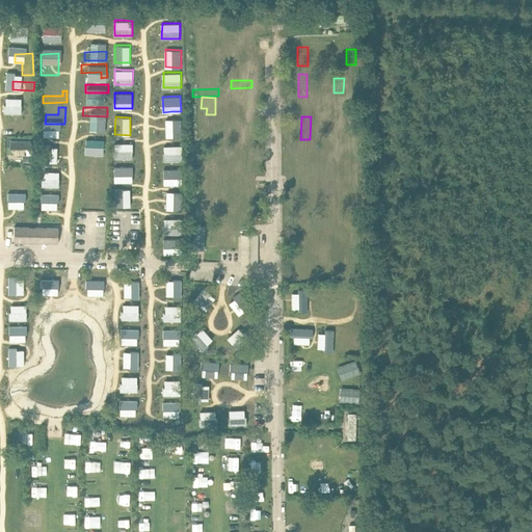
[(335,117),(334,128),(342,128),(342,118),(335,117)]
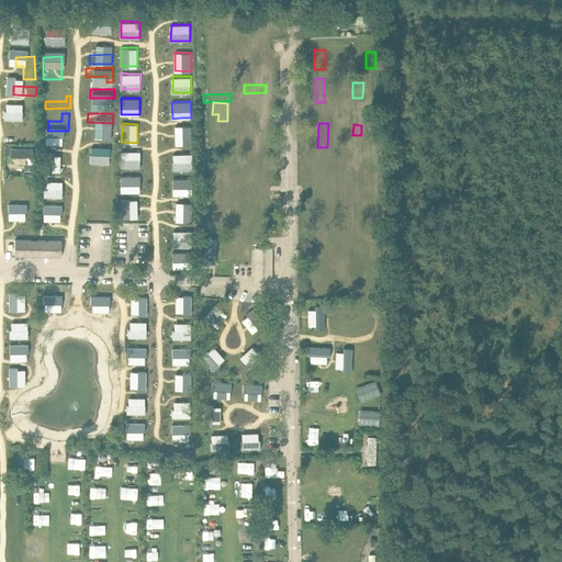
[(192,144),(191,125),(175,125),(176,135),(176,144),(192,144)]
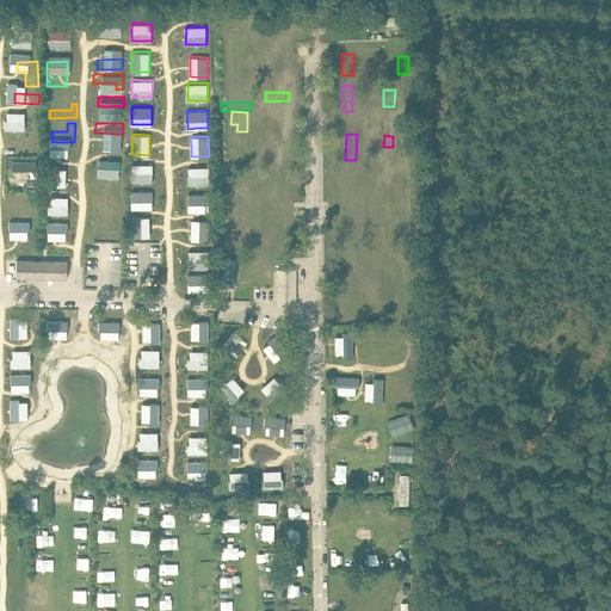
[(96,156),(123,158),(123,148),(96,147),(96,156)]
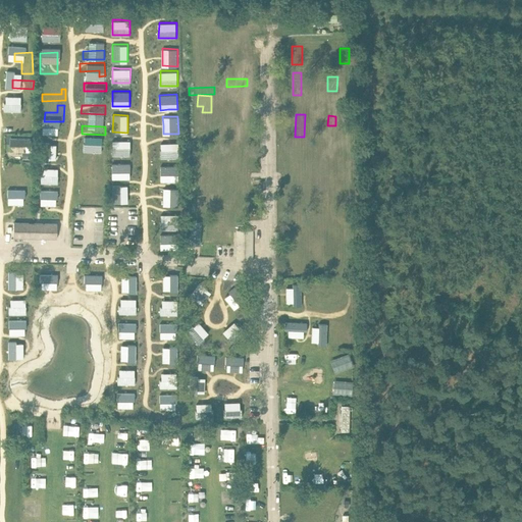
[(306,137),(331,138),(331,129),(307,128),(306,137)]
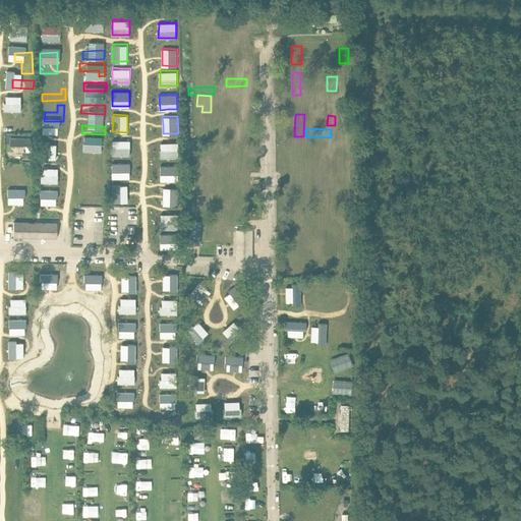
[(293,137),(293,129),(280,129),(279,136),(293,137)]
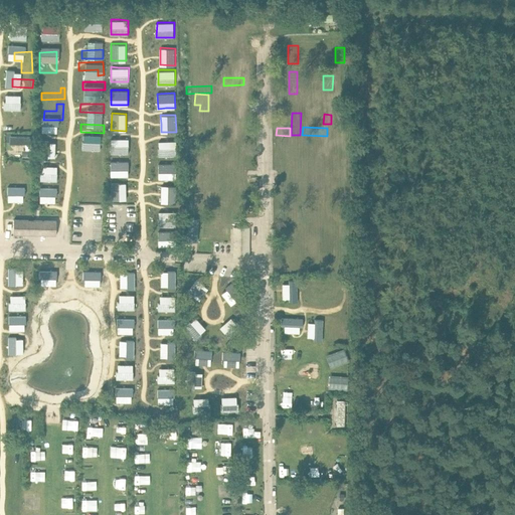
[(119,138),(112,138),(112,152),(129,153),(129,138),(119,138)]
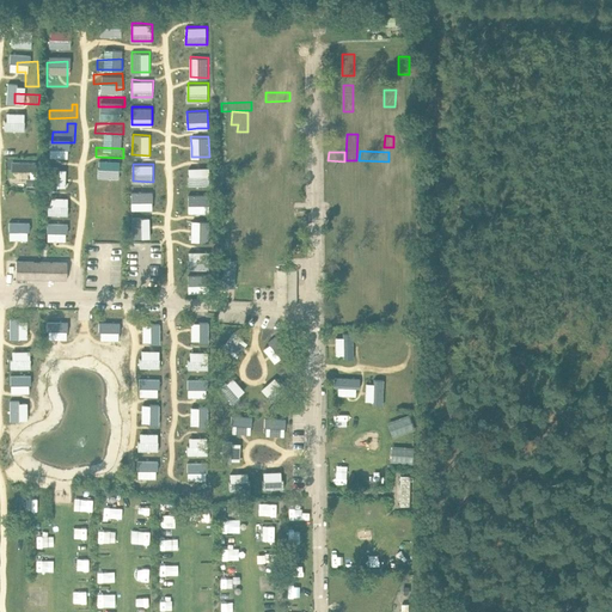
[(199,166),(189,167),(190,184),(210,184),(210,166),(199,166)]
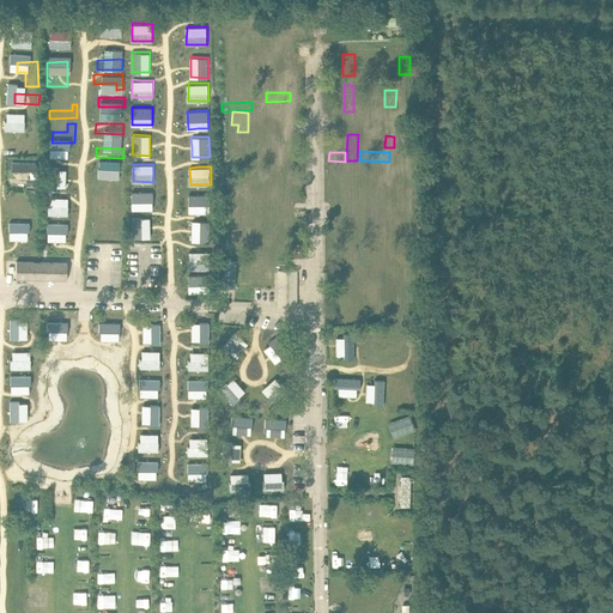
[(382,171),(359,173),(360,182),(383,181),(382,171)]
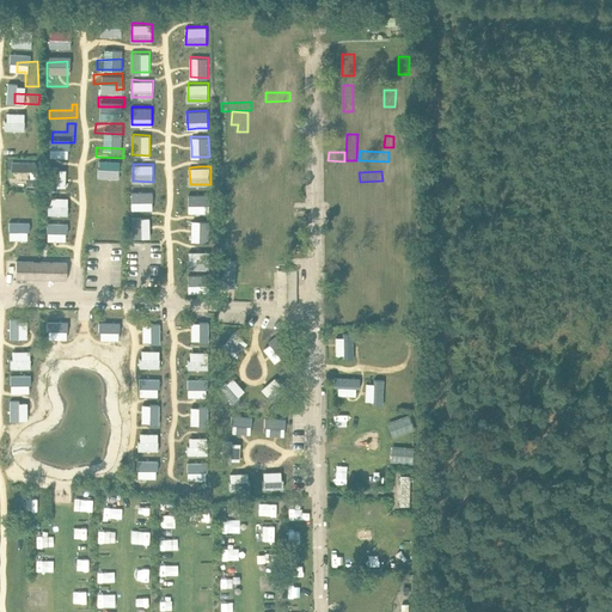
[(414,179),(414,171),(385,171),(385,181),(414,179)]
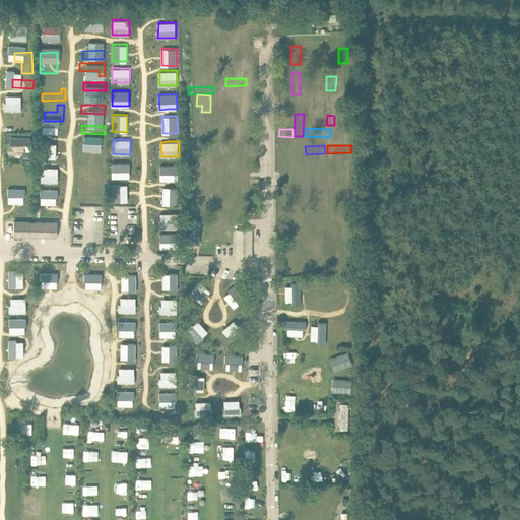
[(219,150),(219,170),(231,170),(231,150),(219,150)]
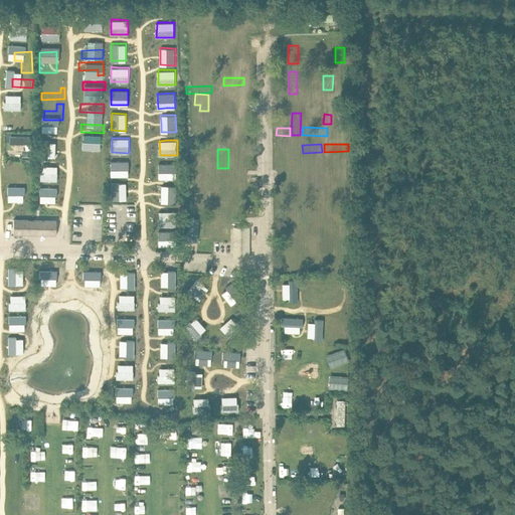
[(129,161),(112,161),(111,175),(118,175),(129,176),(129,161)]
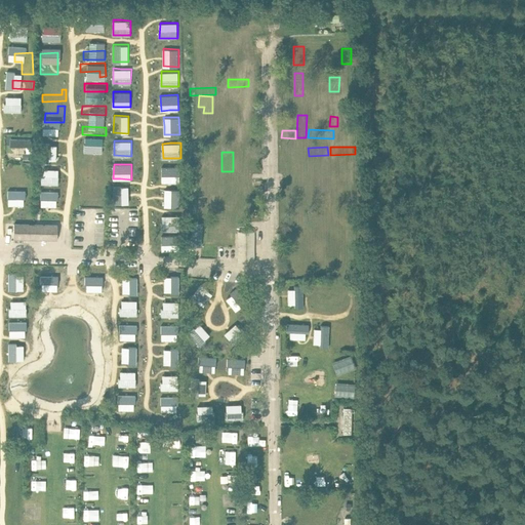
[(179,167),(162,166),(162,182),(179,182),(179,167)]
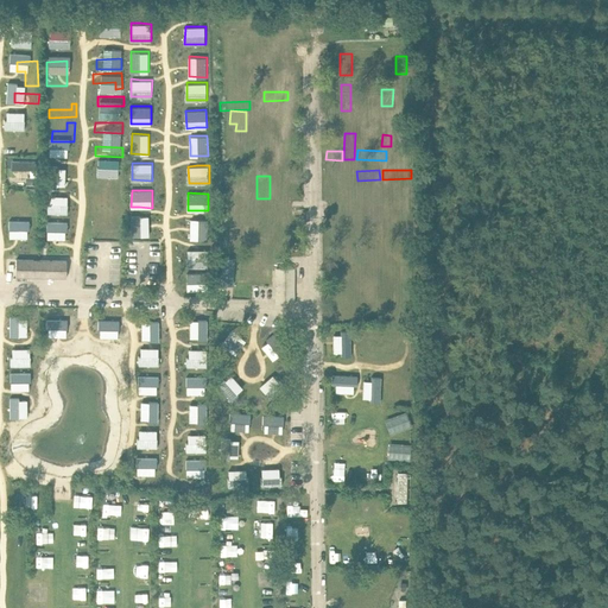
[(25,194),(26,216),(38,216),(38,194),(25,194)]
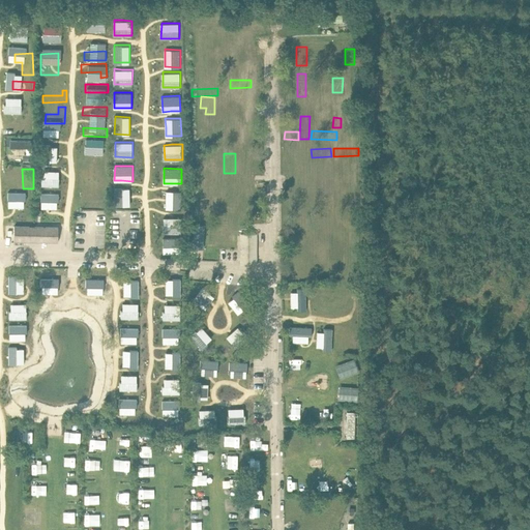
[(47,200),(47,188),(40,187),(39,207),(61,207),(61,201),(47,200)]
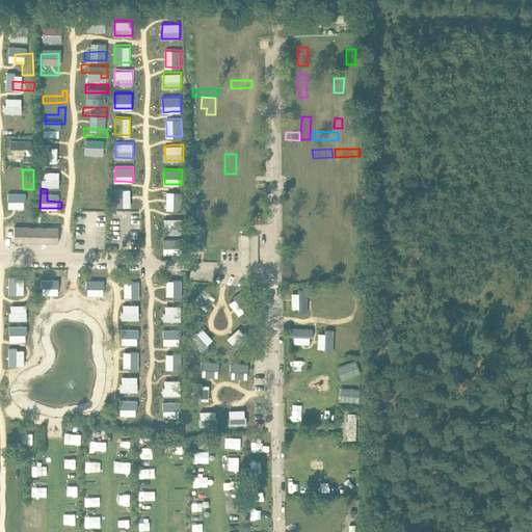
[(131,197),(130,188),(115,188),(115,206),(131,206),(131,197)]
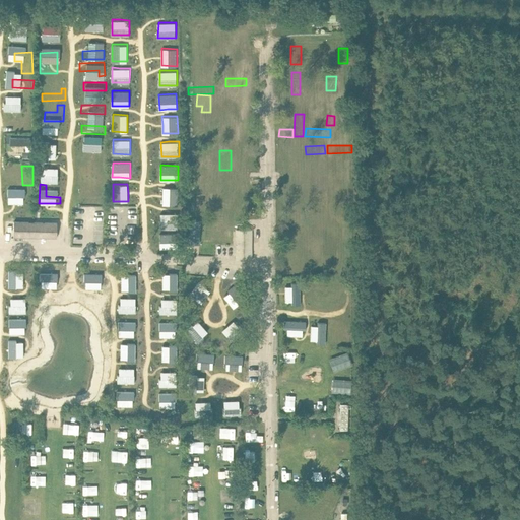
[(105,195),(105,187),(80,187),(79,195),(105,195)]
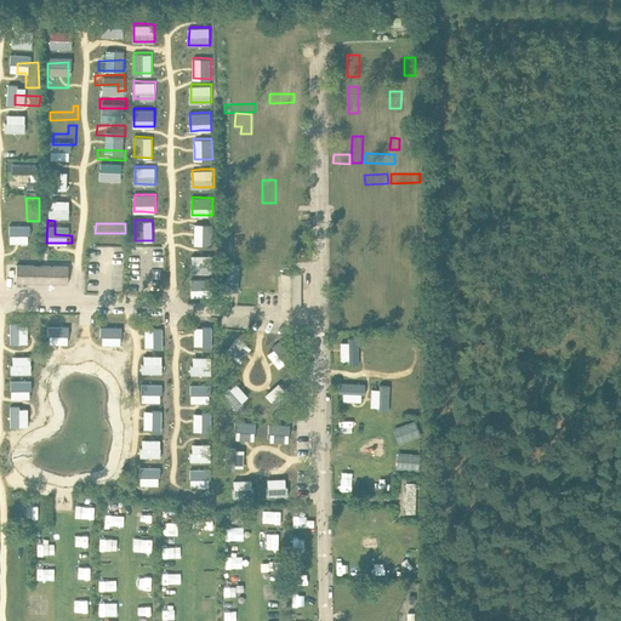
[(212,244),(214,223),(203,223),(195,223),(194,233),(194,244),(212,244)]
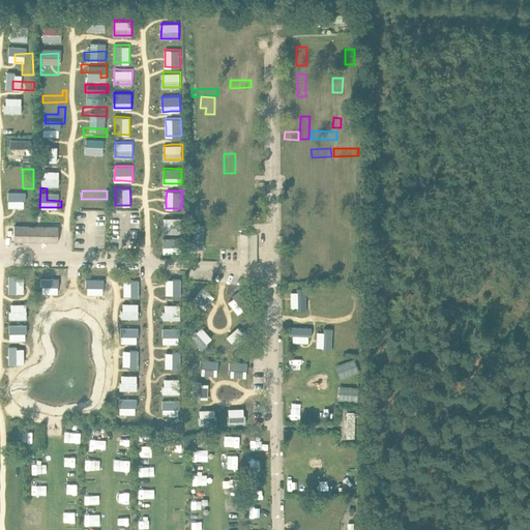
[(23,219),(33,219),(33,198),(16,198),(16,213),(23,213),(23,219)]
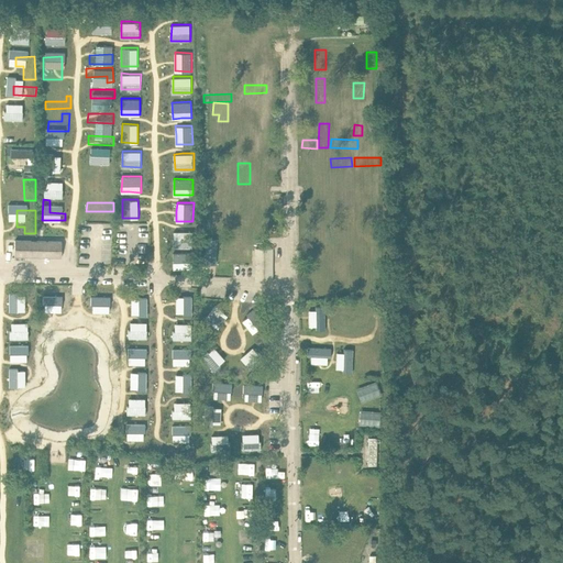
[(183,230),(174,230),(174,246),(192,246),(192,230),(183,230)]
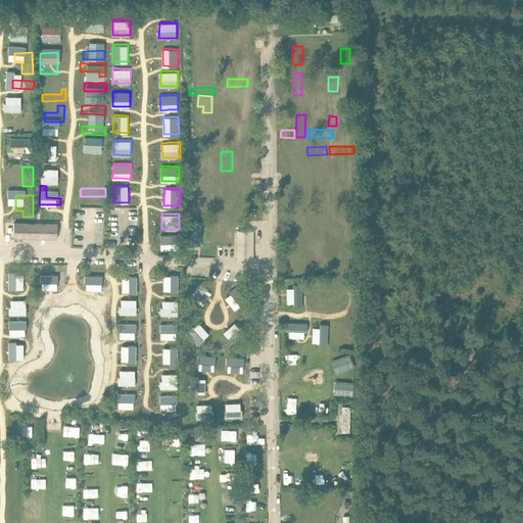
[(318,238),(318,218),(307,217),(307,237),(318,238)]
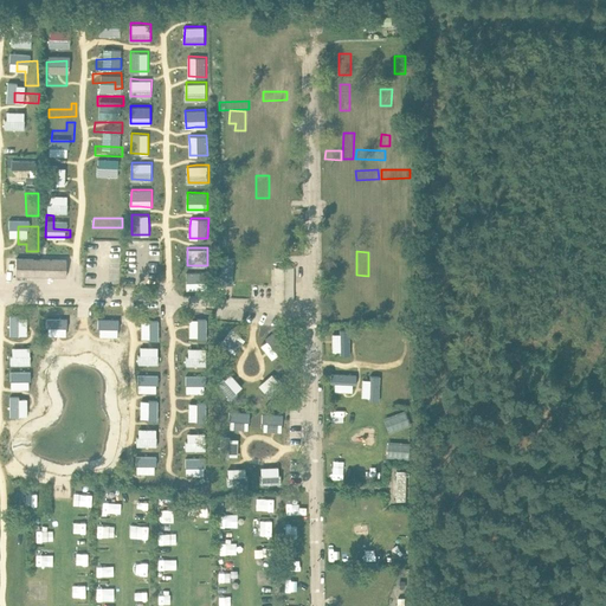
[(18,257),(18,275),(71,276),(71,258),(18,257)]
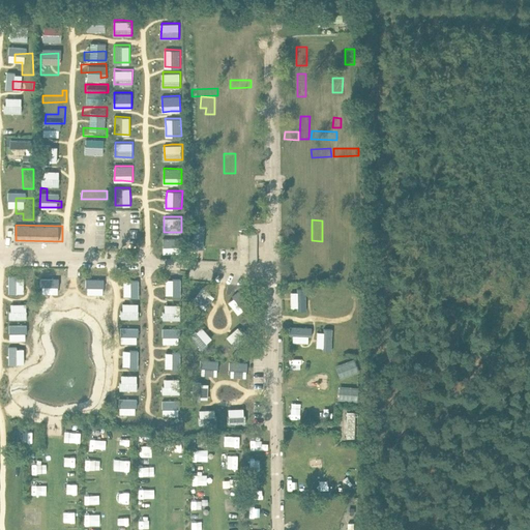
[(257,264),(258,233),(240,232),(239,264),(257,264)]
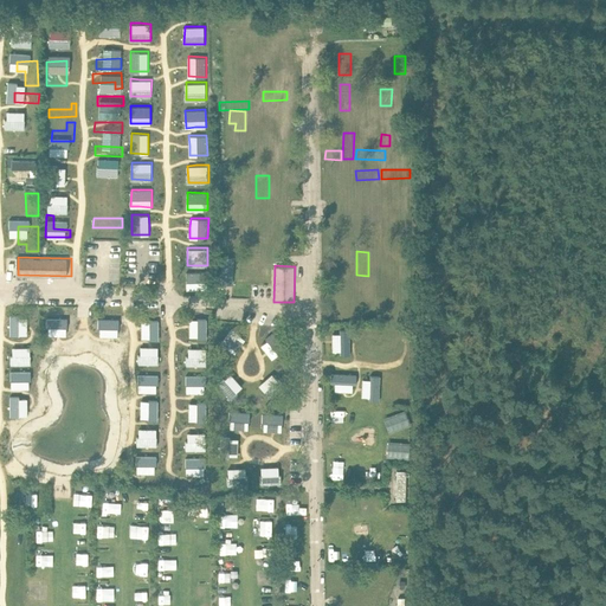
[(207,271),(187,271),(187,289),(195,289),(207,289),(207,271)]
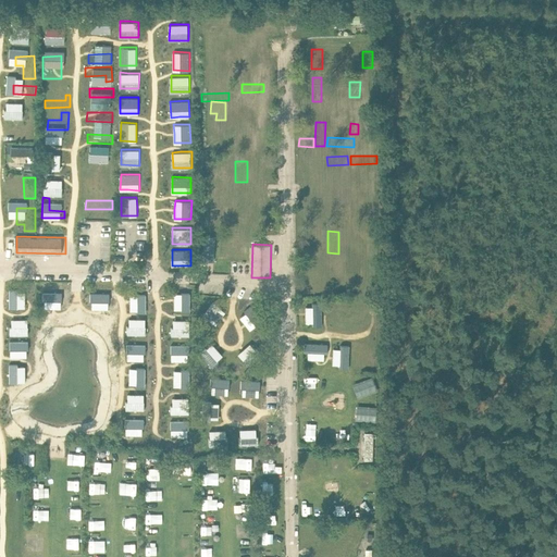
[(371,282),(372,273),(343,271),(342,281),(371,282)]
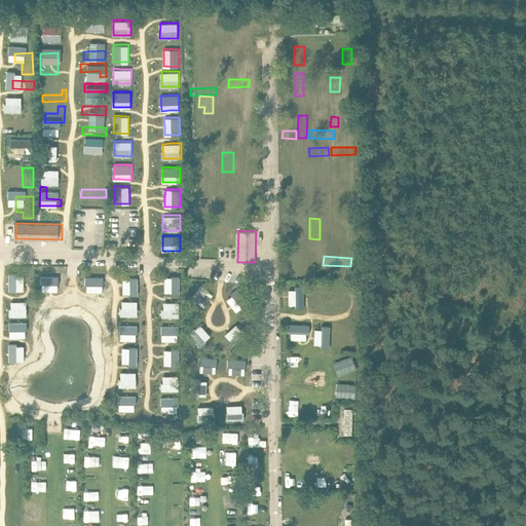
[(308,276),(308,259),(299,259),(299,268),(293,267),(293,276),(308,276)]
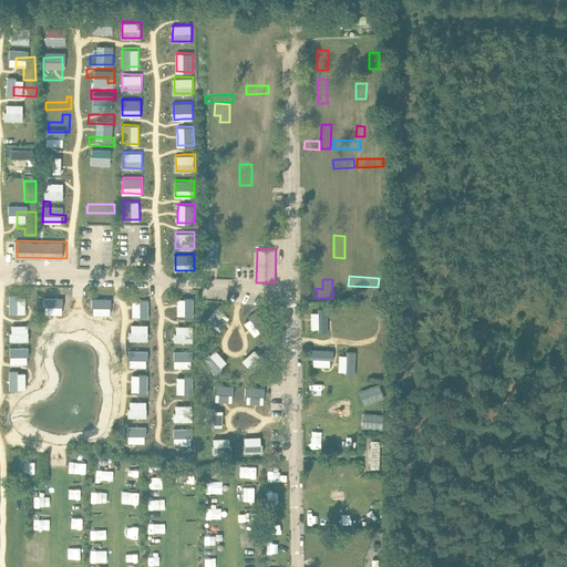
[(69,309),(70,300),(41,299),(41,308),(69,309)]
